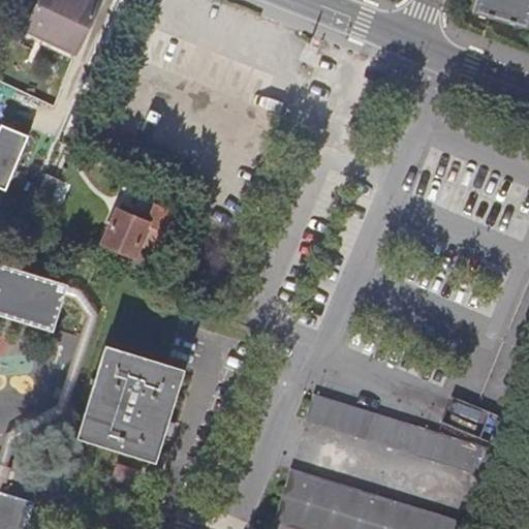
[(104,4),(94,0),(47,0),(32,37),(83,58),(104,4)]
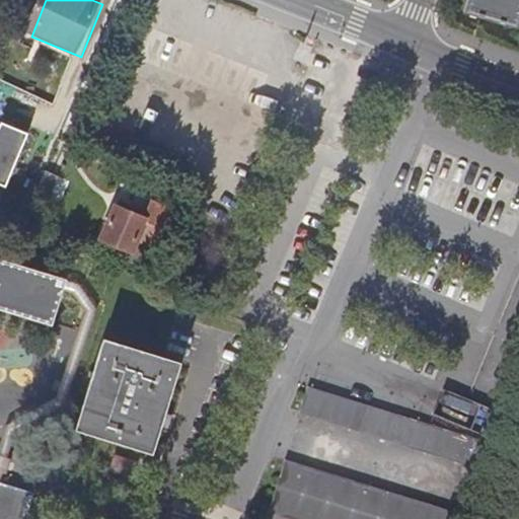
[(518,0),(466,0),(464,7),(518,23),(518,21),(518,0)]
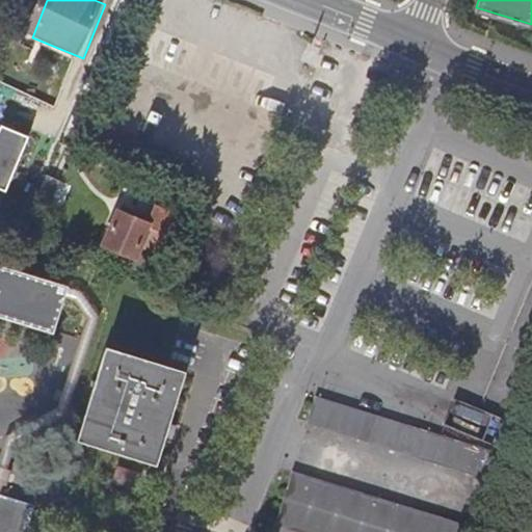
[(0,185),(6,188),(32,133),(3,120),(0,126),(0,185)]
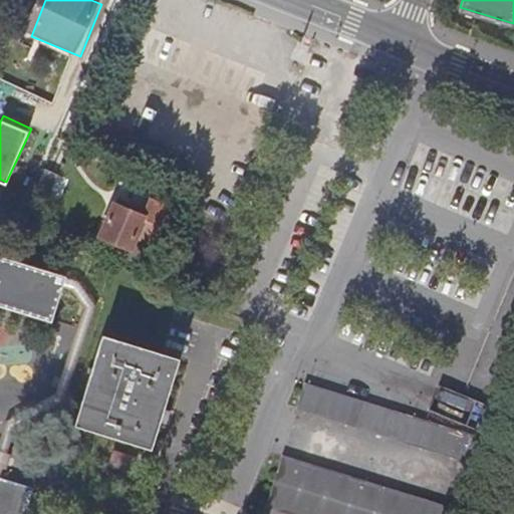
[(58,178),(46,173),(35,199),(47,204),(58,178)]
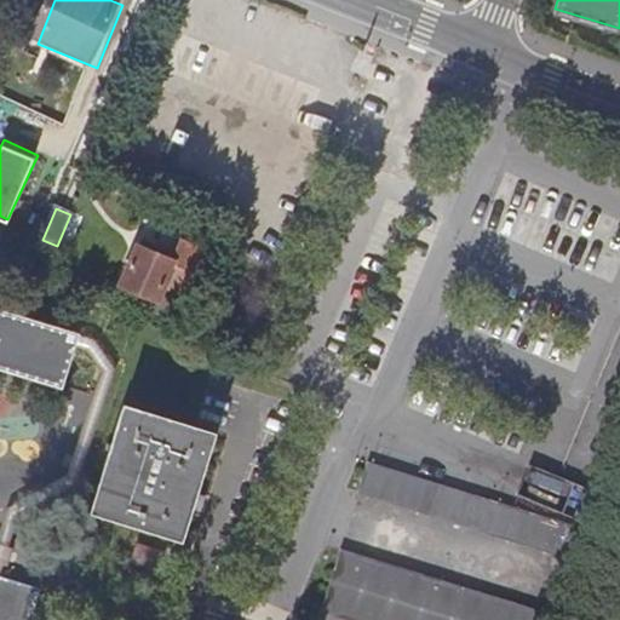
[(187,246),(183,254),(178,265),(164,259),(139,250),(124,288),(162,304),(168,290),(195,300),(213,258),(187,246)]
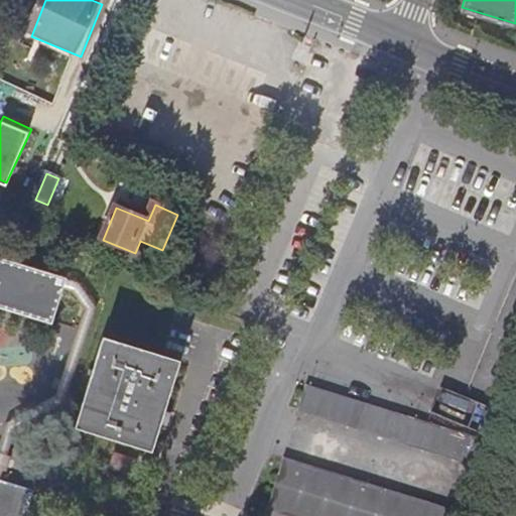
[(148,221),(152,212),(140,207),(136,216),(148,221)]
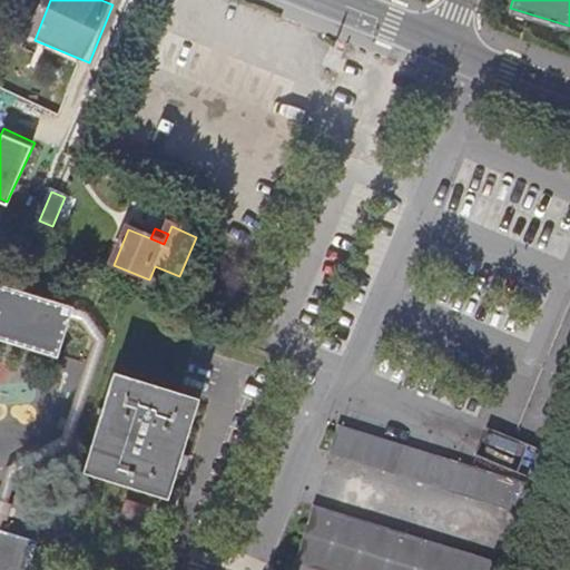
[(0,338),(57,355),(67,320),(71,307),(0,285),(0,338)]
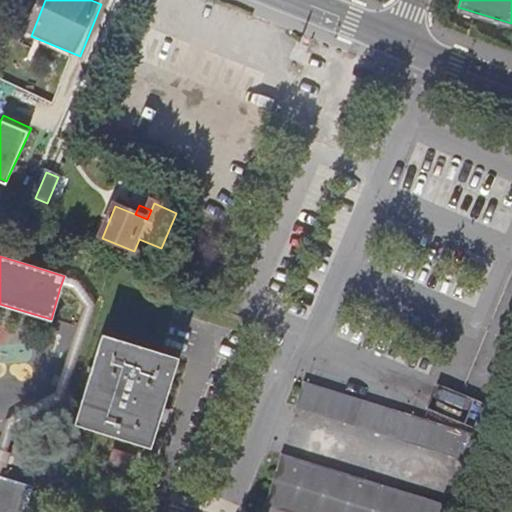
[(74,424),(150,447),(177,359),(102,336),(74,424)]
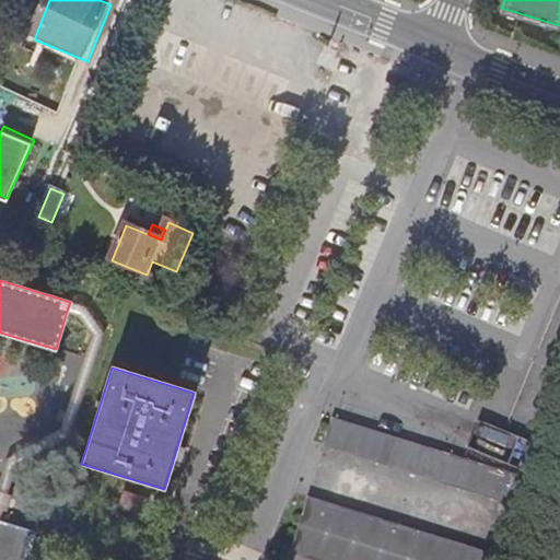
[(324,446),(513,506),(522,477),(333,419),(324,446)]
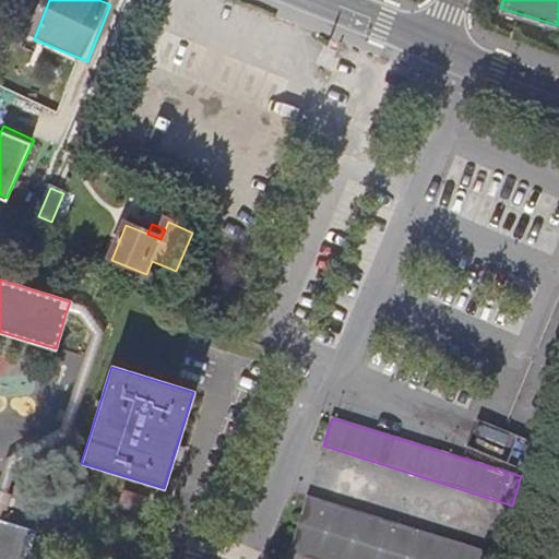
[(0,513),(4,514),(10,497),(6,496),(10,484),(0,480),(0,513)]
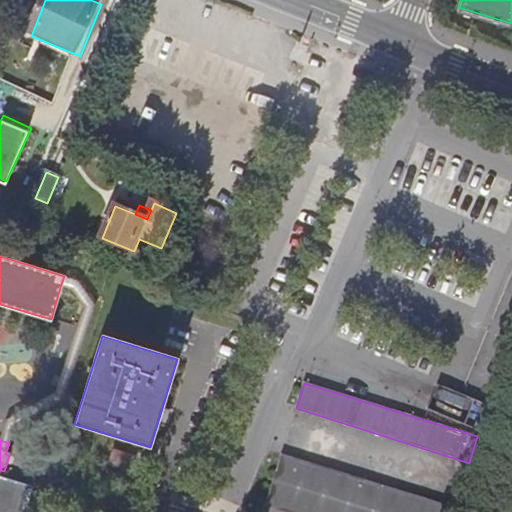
[(453,511),(455,509),(281,455),(266,506),(286,511),(453,511)]
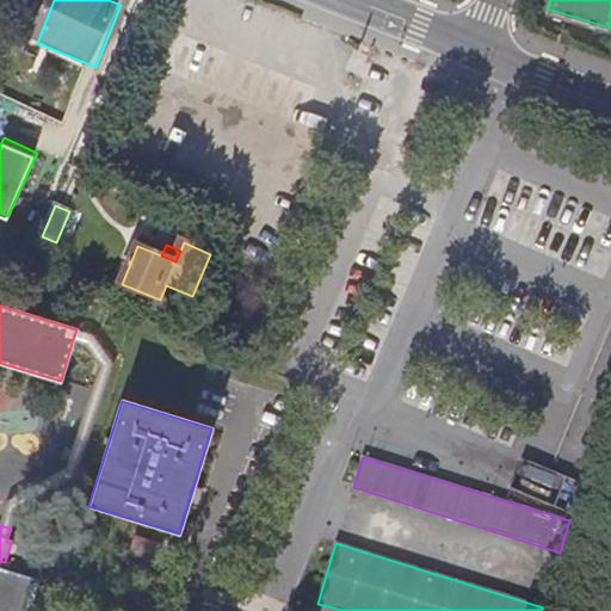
[(0,571),(0,582),(30,593),(34,582),(0,571)]
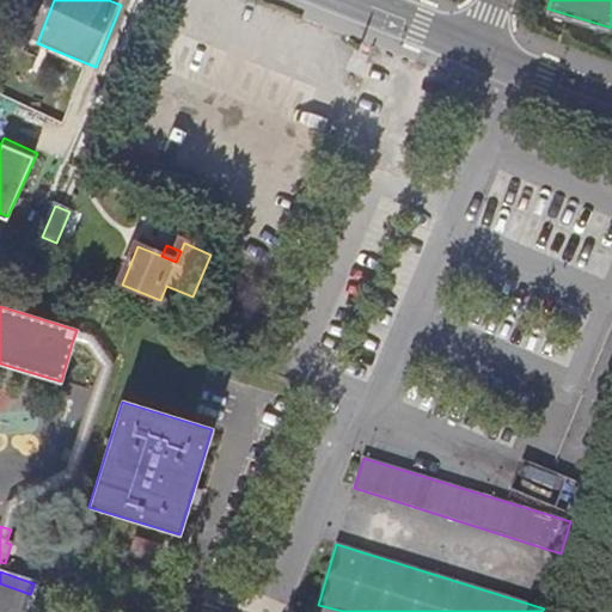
[(0,611),(24,611),(30,594),(0,583),(0,611)]
